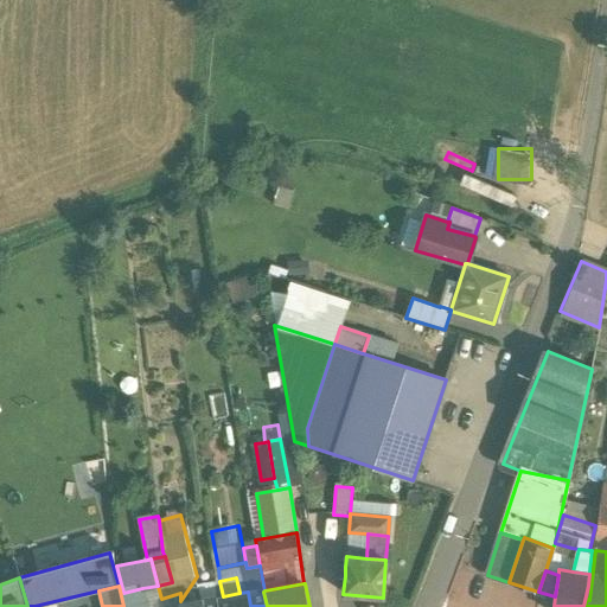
[(158,586),(142,588),(146,601),(147,606),(163,606),(161,599),(158,586)]
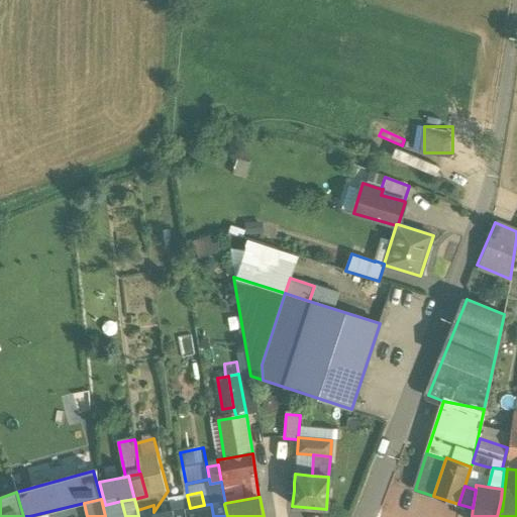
[(121,501),(105,505),(108,516),(124,512),(121,501)]
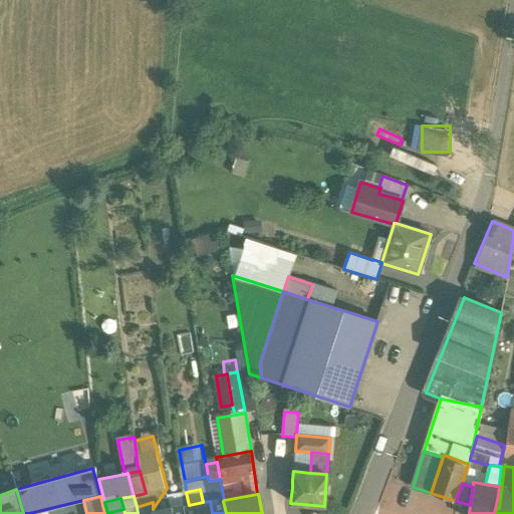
[(189,505),(185,506),(187,513),(212,513),(210,501),(203,502),(189,505)]
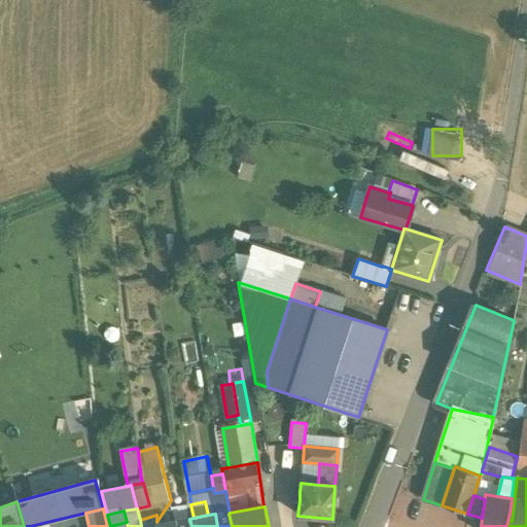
[(156,515),(140,520),(141,526),(156,526),(156,523),(156,515)]
